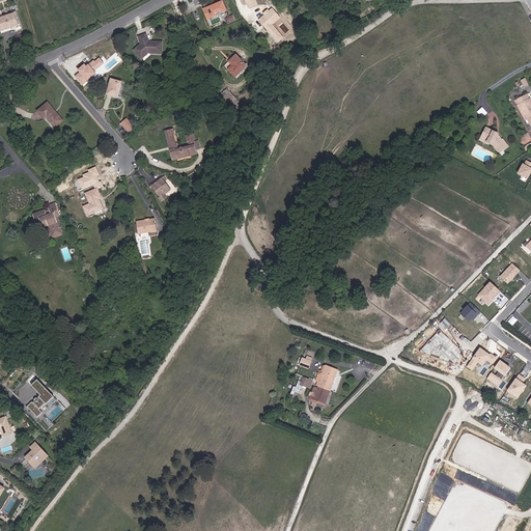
[(222,0),(220,0),(202,7),(207,20),(216,16),(215,12),(221,10),(222,14),(227,11),(222,0)]
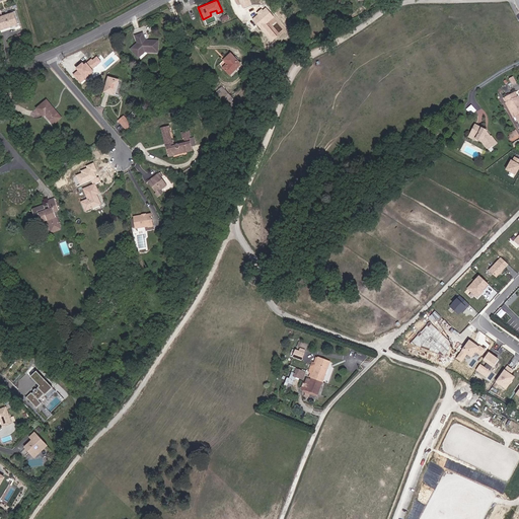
[(252,5),(249,0),(237,0),(241,9),(252,5)]
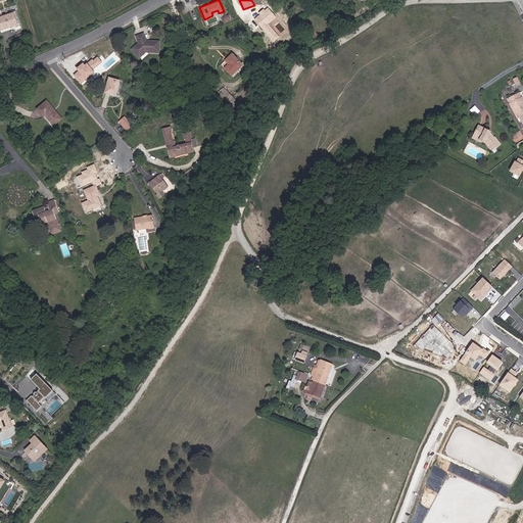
[(276,17),(268,8),(254,20),(273,42),(279,36),(269,24),(276,17)]
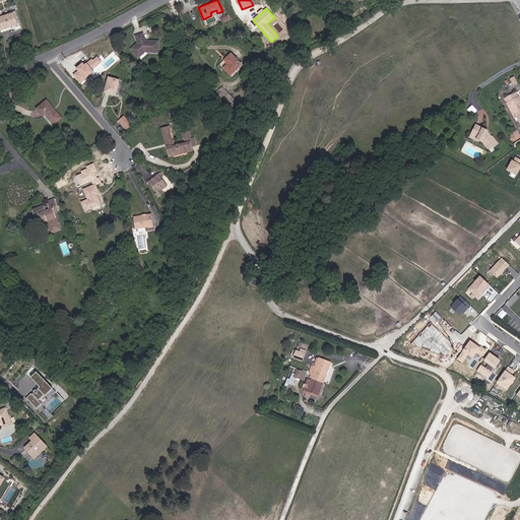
[(20,27),(15,11),(13,12),(13,14),(2,17),(0,10),(0,29),(0,30),(11,27),(12,29),(20,27)]
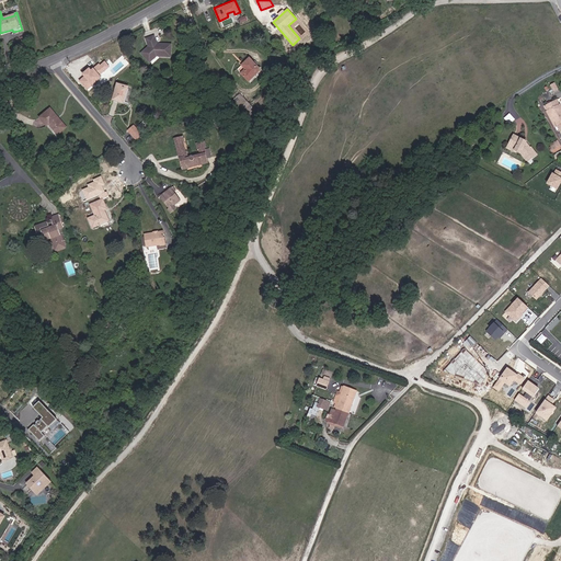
[(171,55),(171,47),(167,47),(168,45),(157,44),(155,37),(147,39),(148,45),(150,46),(150,47),(149,48),(149,47),(141,54),(150,63),(151,60),(152,57),(153,56),(157,56),(167,57),(167,55),(171,55)]
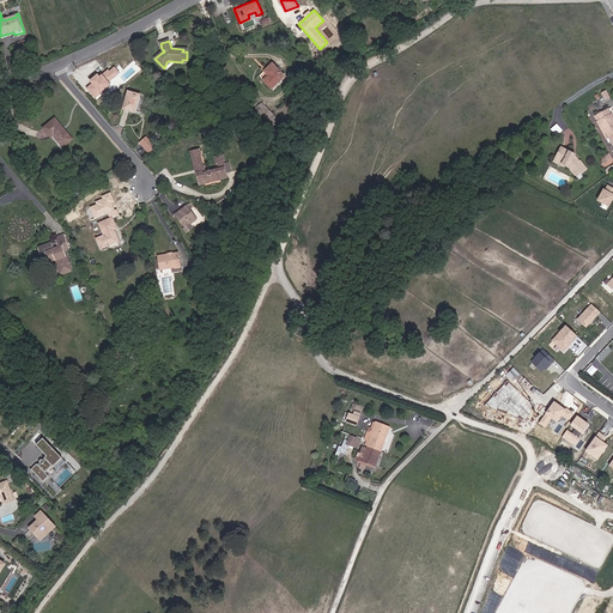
[(272,90),(285,77),(273,64),(260,76),(272,90)]
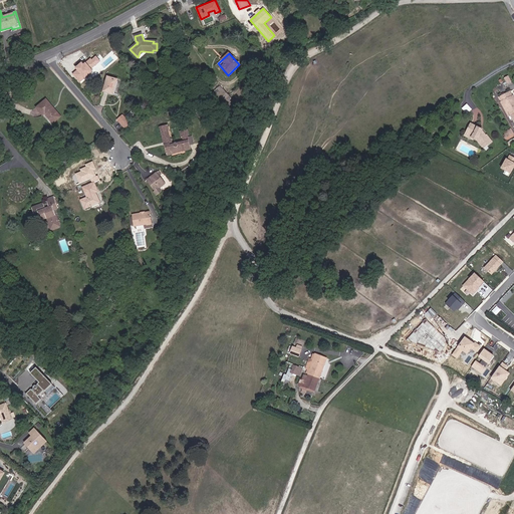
[(100,61),(96,56),(91,59),(90,58),(86,61),(91,68),(100,61)]
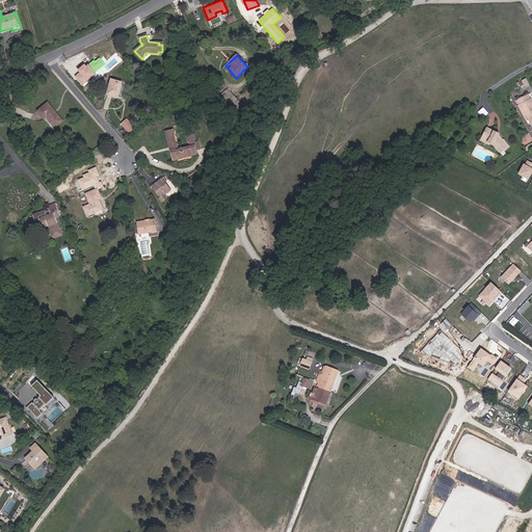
[(96,73),(88,64),(86,65),(84,64),(78,70),(79,73),(75,77),(82,85),(96,73)]
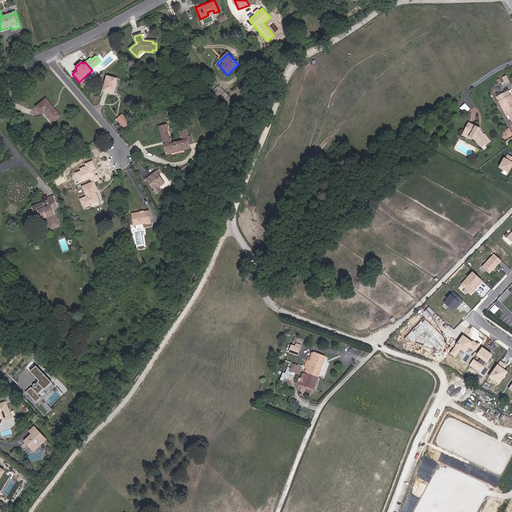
[(113,94),(117,79),(107,77),(103,91),(113,94)]
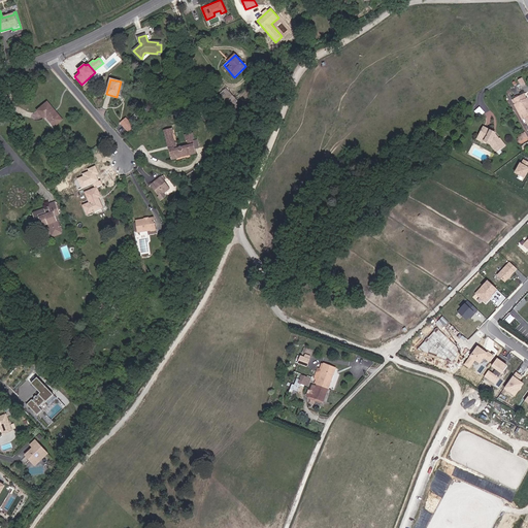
[(236,98),(226,88),(220,94),(229,105),(236,98)]
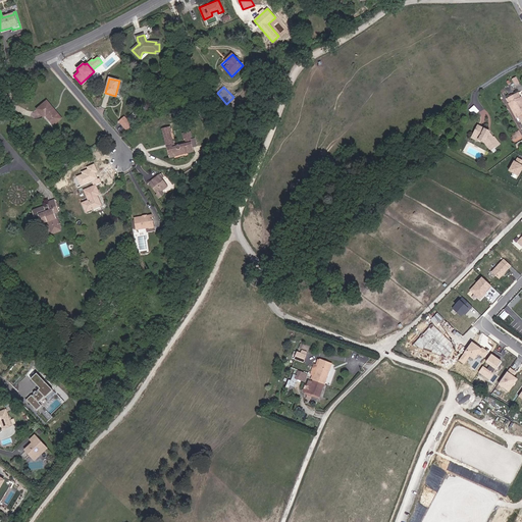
[(521,99),(521,97),(520,98),(518,93),(512,96),(510,97),(507,99),(509,103),(510,103),(518,118),(521,115),(521,99)]
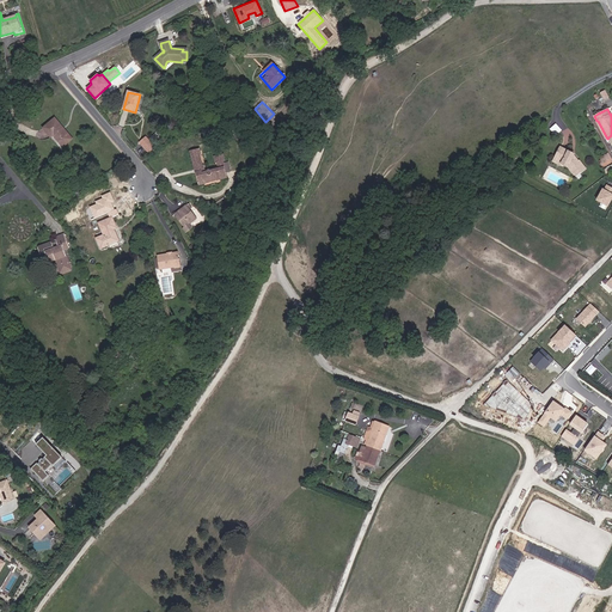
[(67,134),(59,124),(60,124),(55,118),(43,128),(51,138),(54,136),(63,147),(73,139),(68,134),(67,134)]
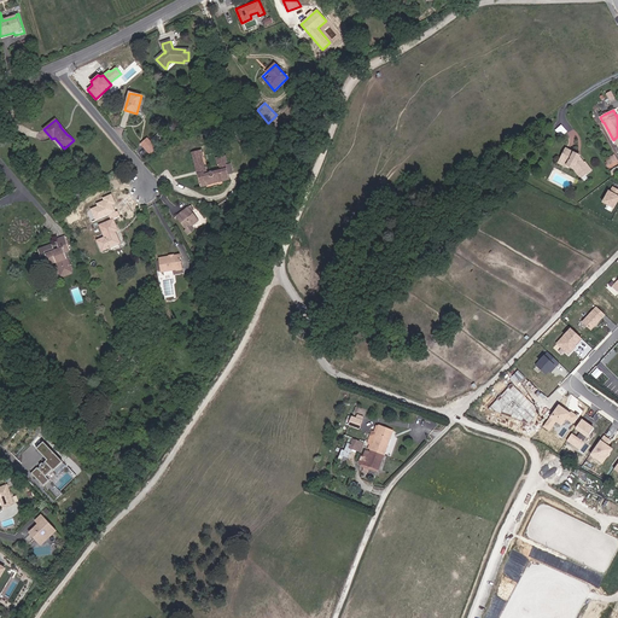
[(613,140),(604,122),(602,122),(602,123),(612,141),(613,140)]
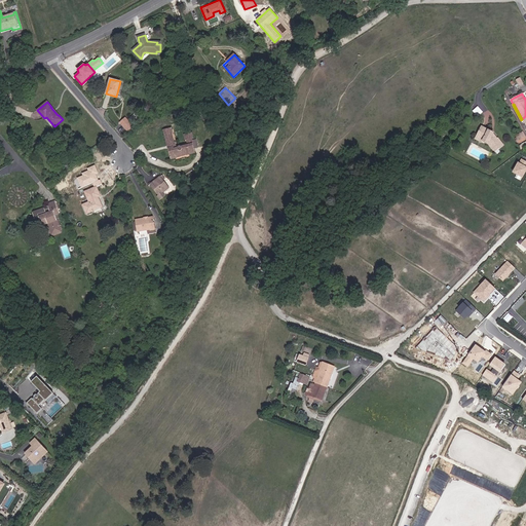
[(479,116),(484,112),(479,106),(474,111),(479,116)]
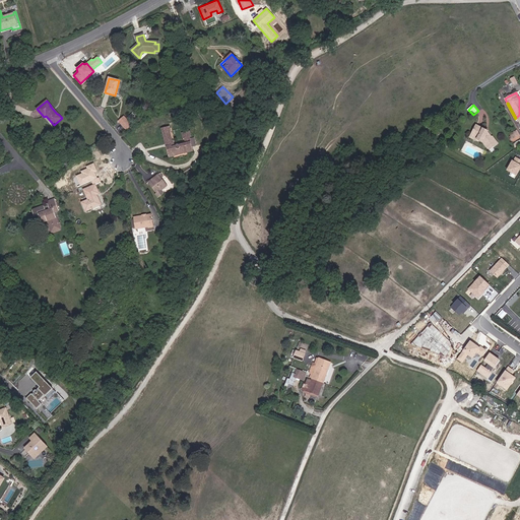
[(132,120),(137,115),(134,112),(129,117),(132,120)]
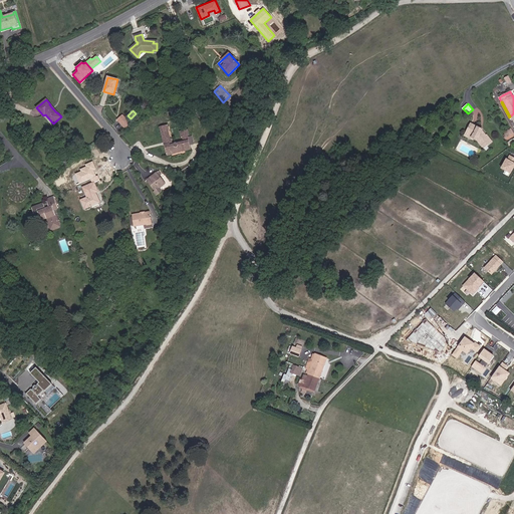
[(130,123),(123,115),(117,120),(124,129),(130,123)]
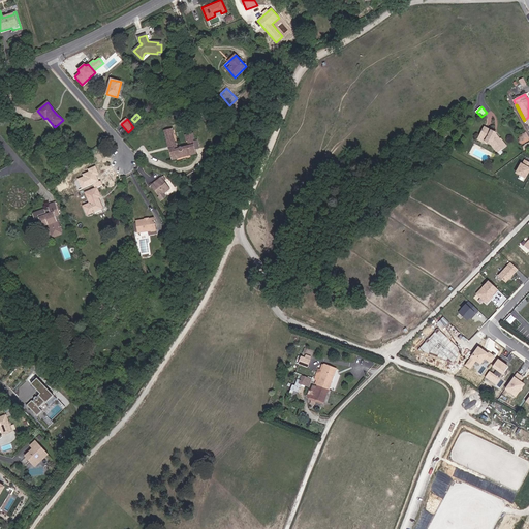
[(500,139),(495,134),(496,133),(485,127),(479,137),(486,141),(486,142),(492,144),(498,152),(506,146),(501,139),(500,139)]
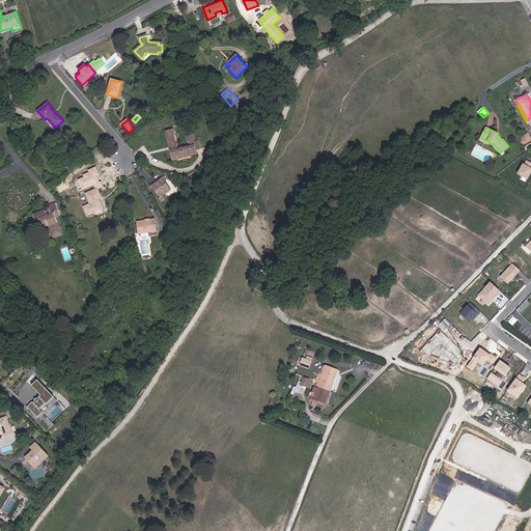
[(172,162),(198,155),(194,140),(188,142),(190,147),(184,148),(183,147),(182,147),(180,148),(179,148),(178,148),(177,143),(176,144),(174,135),(175,134),(173,129),(165,131),(172,162)]
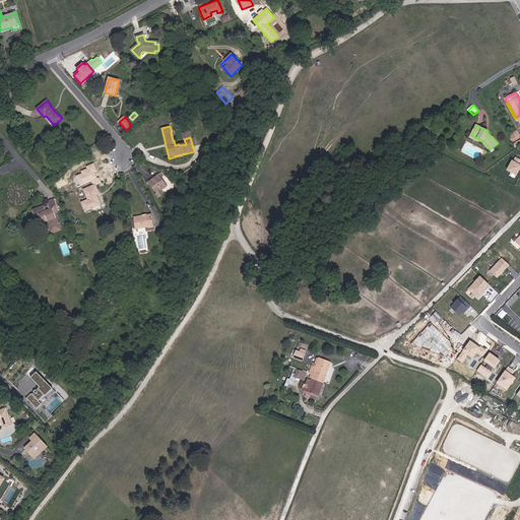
[(512,159),(506,170),(516,176),(519,169),(519,159),(515,156),(513,160),(512,159)]
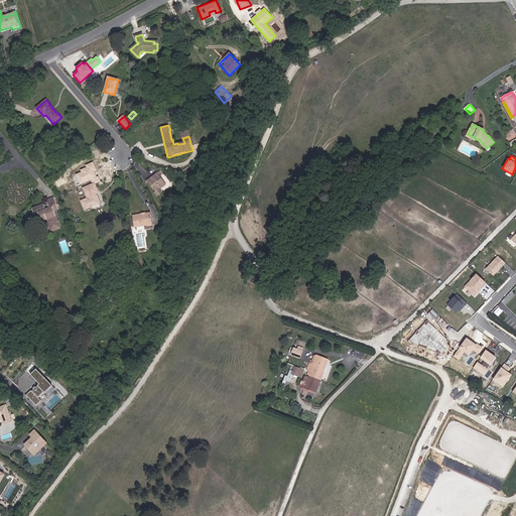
[(160,176),(157,173),(147,181),(155,191),(154,192),(157,197),(162,192),(159,189),(166,184),(160,176)]
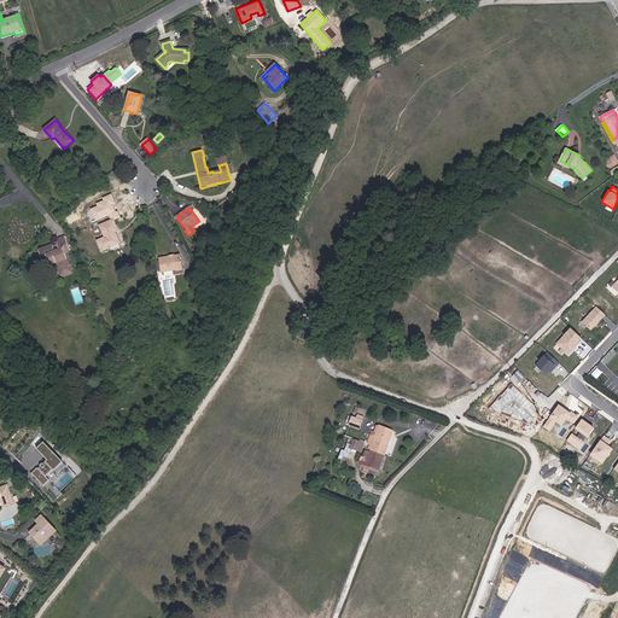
[(97,222),(92,213),(87,214),(92,225),(97,222)]
